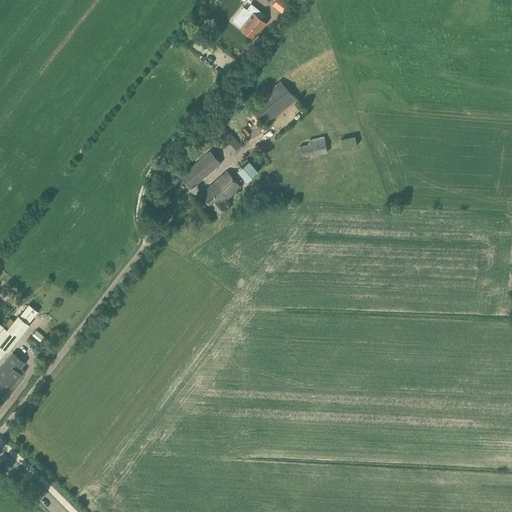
[(277,0),(273,6),(281,12),(289,3),(284,0),(277,0)]
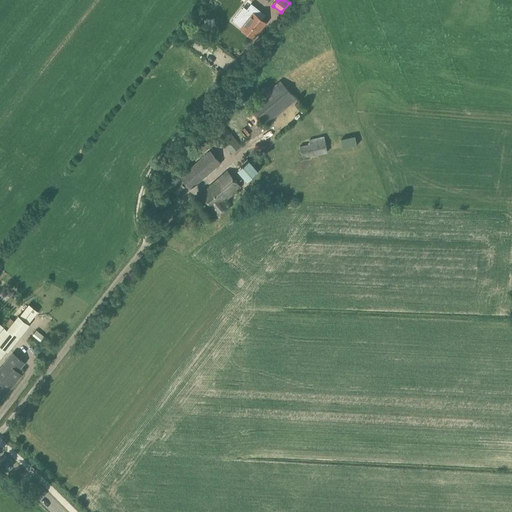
[(266,23),(254,13),(241,29),(254,38),(266,23)]
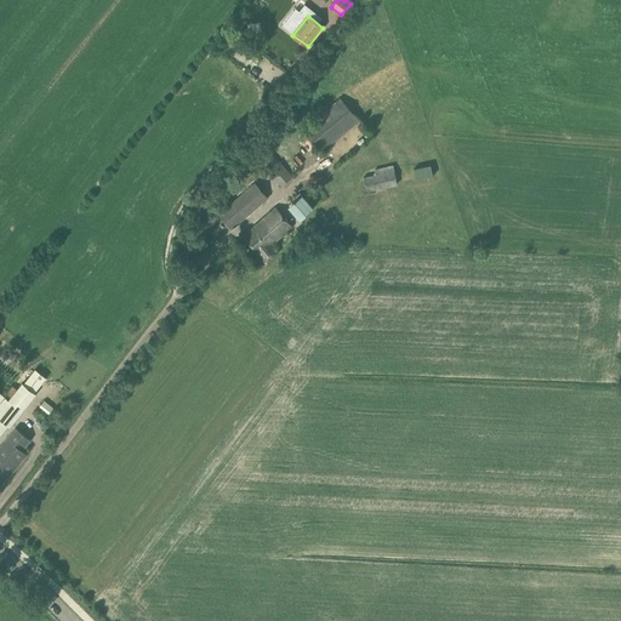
[(303,130),(312,142),(322,153),(359,121),(340,98),(303,130)]
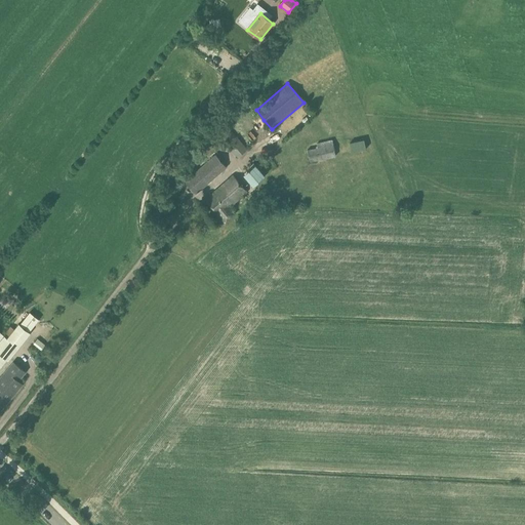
[(221,133),(229,143),(236,137),(229,128),(221,133)]
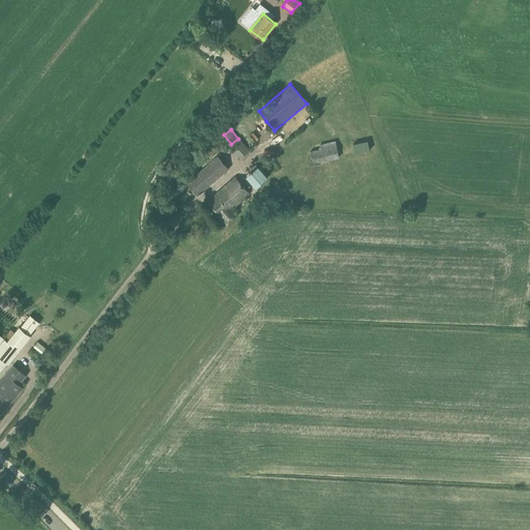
[(238,139),(231,144),(228,147),(239,159),(249,151),(238,138),(238,139)]
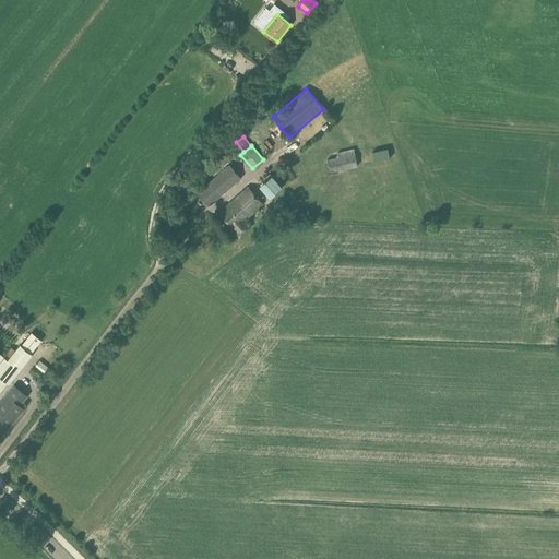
[(328,159),(329,166),(330,174),(358,167),(354,149),(337,153),(337,157),(328,159)]
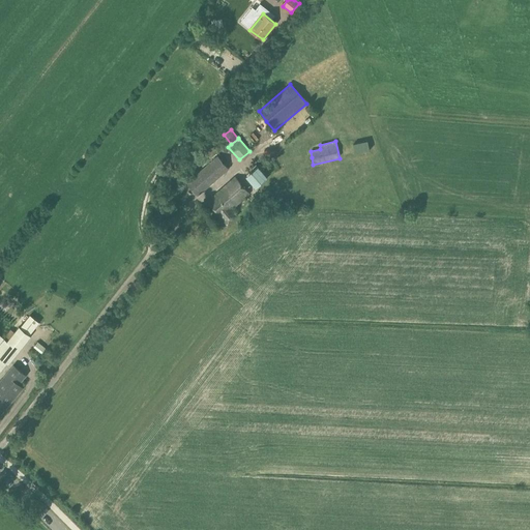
[(355,153),(370,151),(367,141),(353,145),(355,153)]
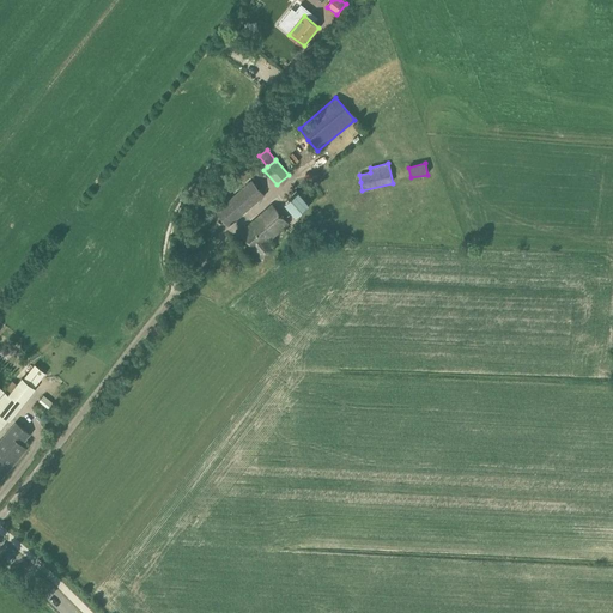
[(252,181),(216,212),(229,228),(265,196),(252,181)]
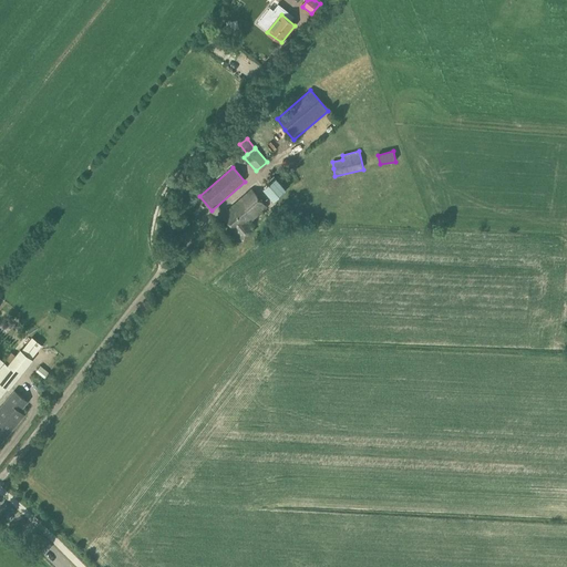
[(276,177),(269,183),(263,188),(274,202),(287,191),(276,177)]
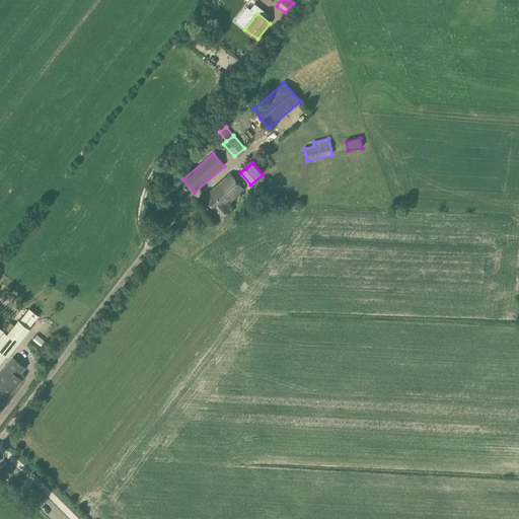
[(244,191),(230,174),(203,198),(222,220),(231,212),(226,206),(244,191)]
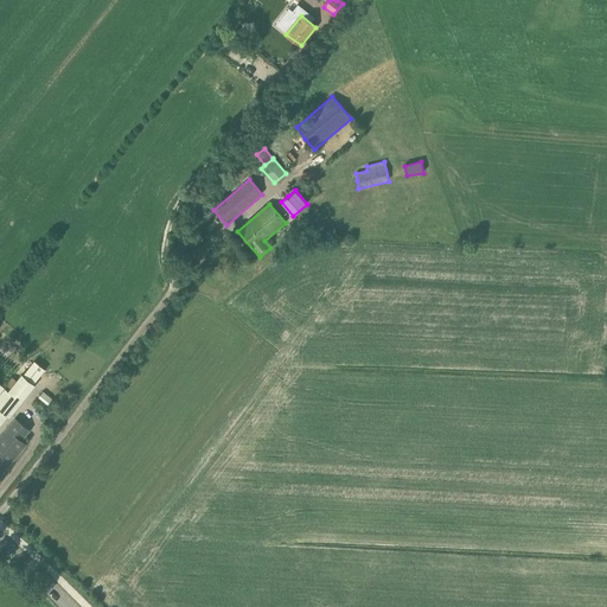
[(36,362),(24,376),(24,375),(10,391),(6,389),(0,395),(0,427),(36,385),(34,384),(46,370),(36,362)]
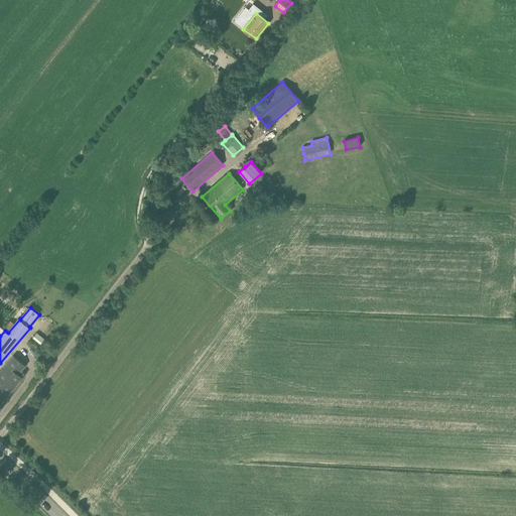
[(37,344),(41,338),(33,332),(28,338),(37,344)]
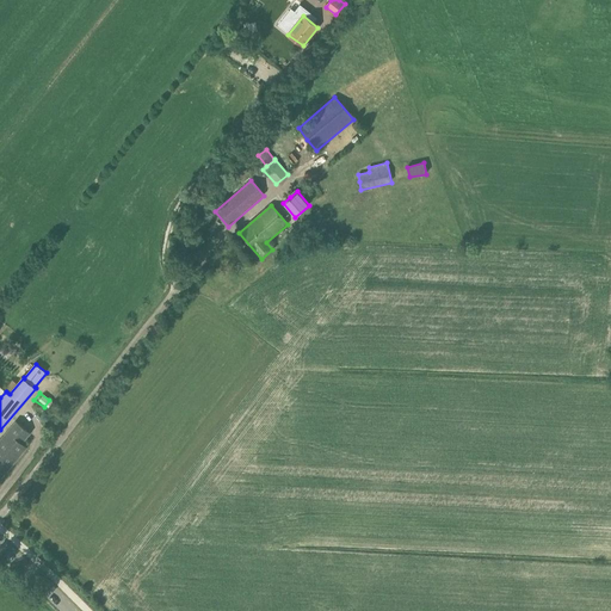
[(30,433),(16,421),(0,440),(0,479),(11,466),(10,464),(17,455),(20,455),(24,450),(23,446),(24,445),(22,443),(30,433)]
